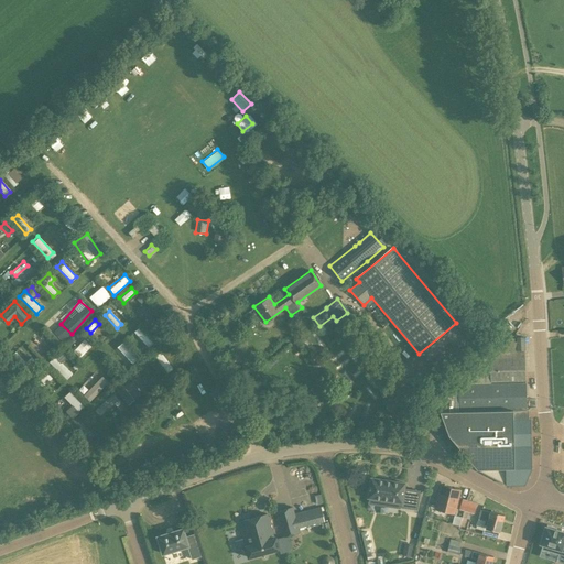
[(61,324),(53,332),(62,339),(68,333),(61,324)]
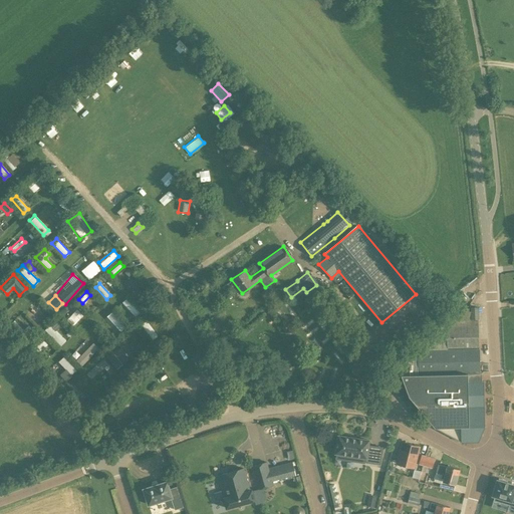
[(126,297),(120,302),(135,316),(141,311),(126,297)]
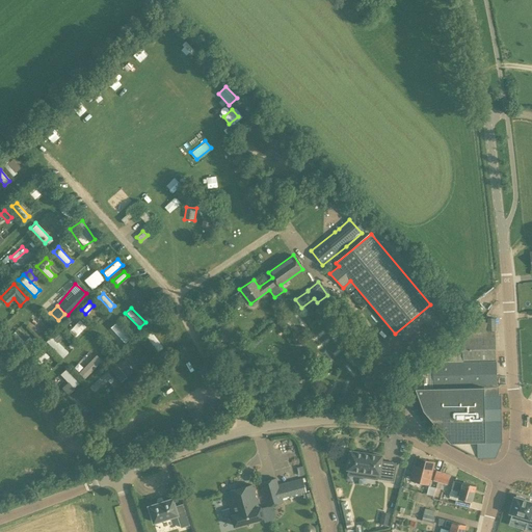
[(37,335),(46,326),(35,314),(26,322),(37,335)]
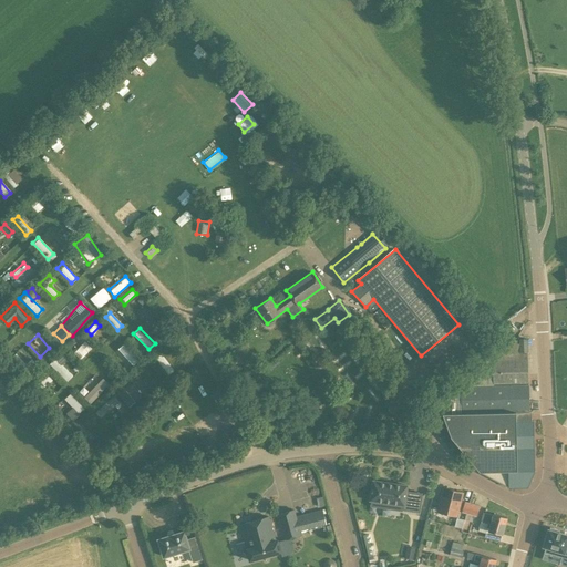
[(527,339),(518,339),(518,343),(519,352),(527,352),(528,352),(527,339)]
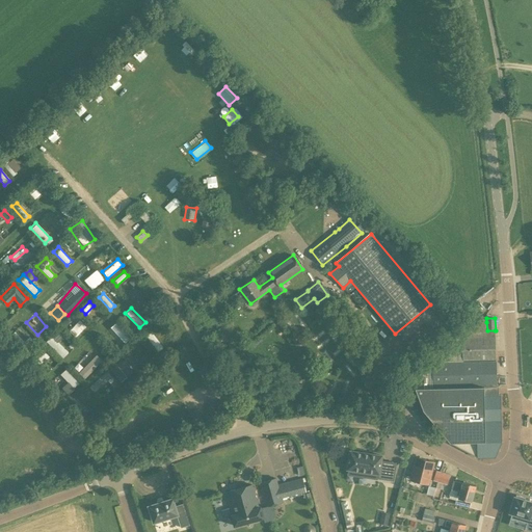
[(433,362),(432,362),(433,386),(433,388),(445,388),(469,387),(476,387),(496,387),(497,387),(497,386),(496,361),(496,360),(495,336),(495,330),(487,330),(486,322),(485,322),(484,319),(474,319),(474,322),(458,337),(450,344),(433,354),(433,355),(433,362)]
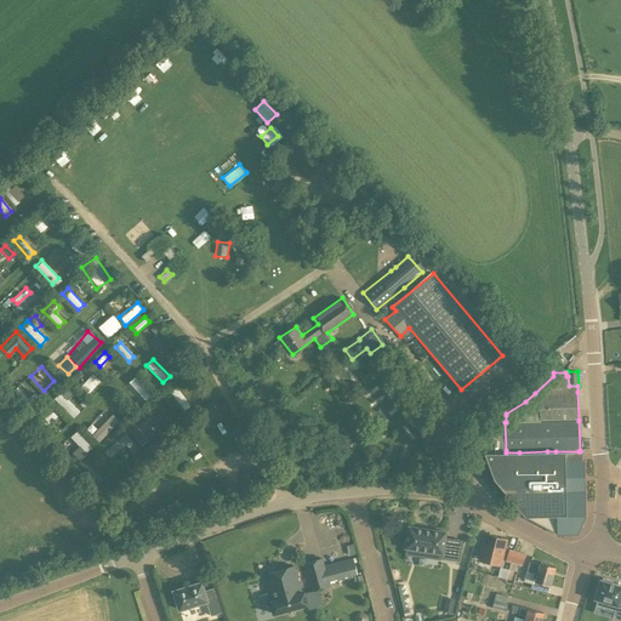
[(127,394),(136,404),(146,394),(137,385),(127,394)]
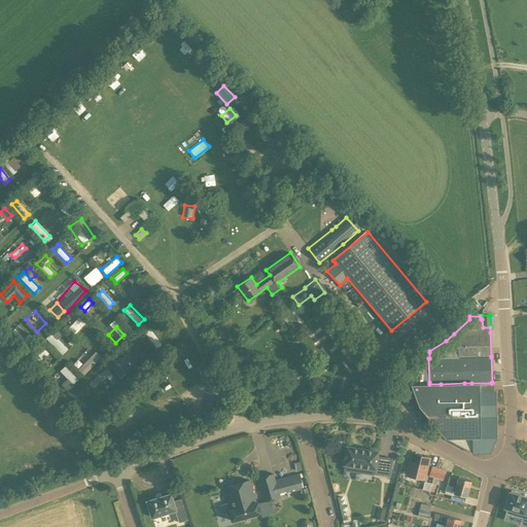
[(148,328),(143,332),(154,348),(160,344),(148,328)]
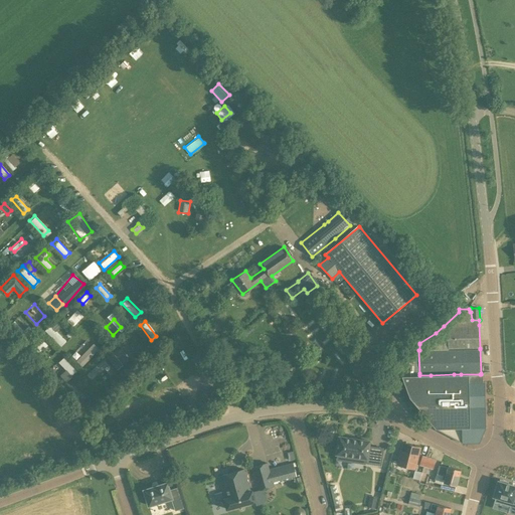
[(47,329),(54,337),(62,330),(55,322),(47,329)]
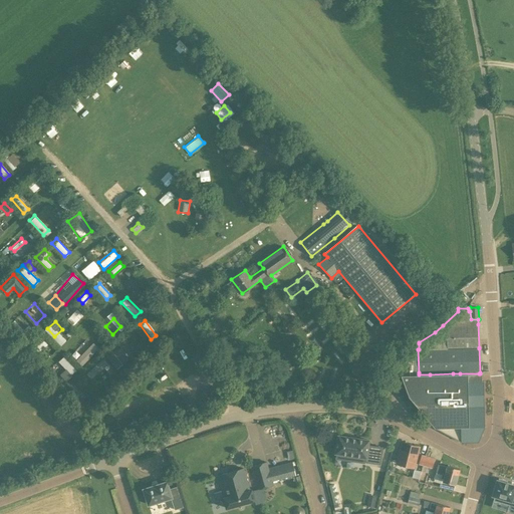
[(91,342),(75,359),(81,365),(98,347),(91,342)]
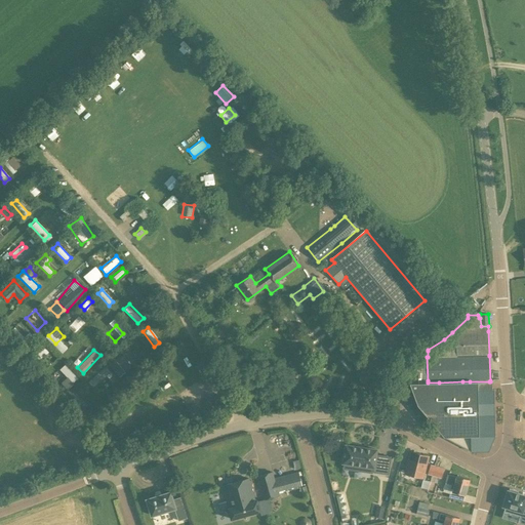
[(117,377),(123,371),(113,360),(107,366),(117,377)]
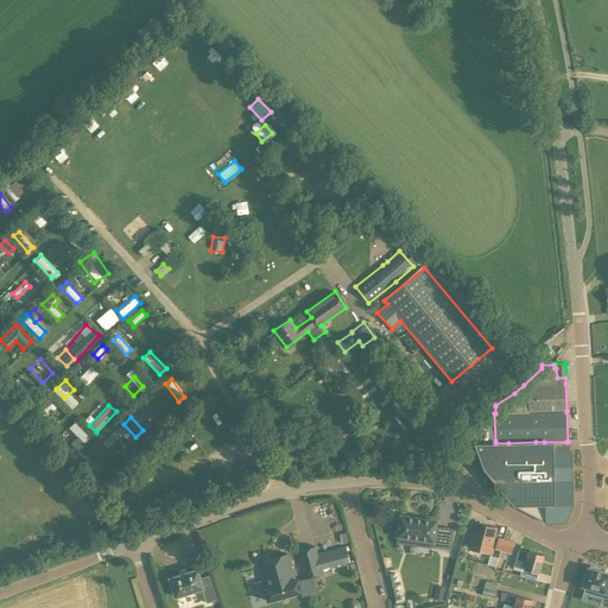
[(109,450),(127,431),(120,424),(102,443),(109,450)]
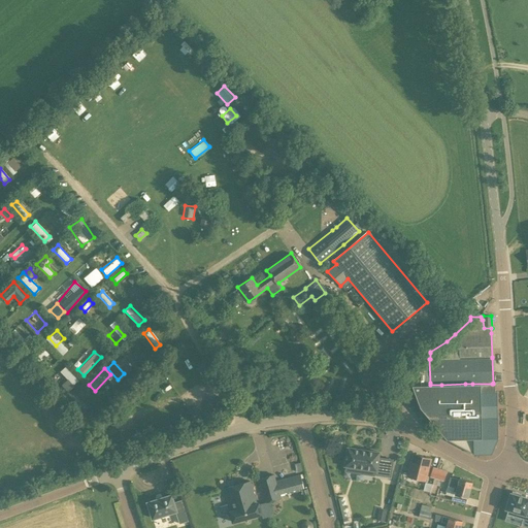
[(429,369),(410,370),(411,386),(420,407),(446,438),(446,439),(473,454),(487,454),(487,439),(496,438),(495,384),(493,384),(430,385),(429,369)]
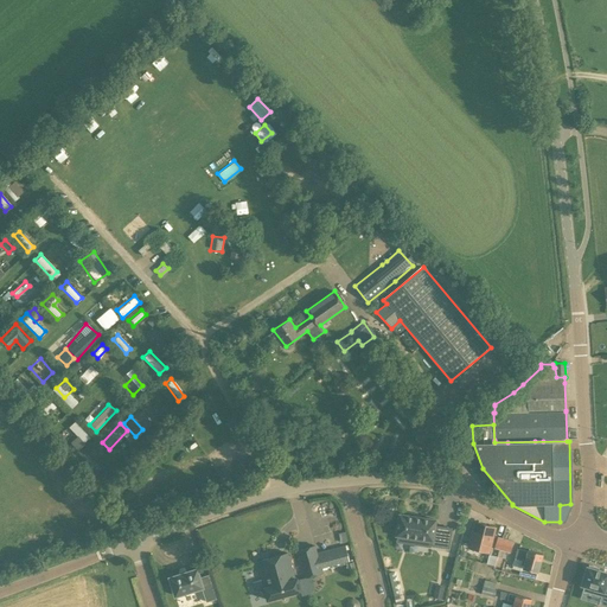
[(70,445),(74,451),(83,446),(80,440),(70,445)]
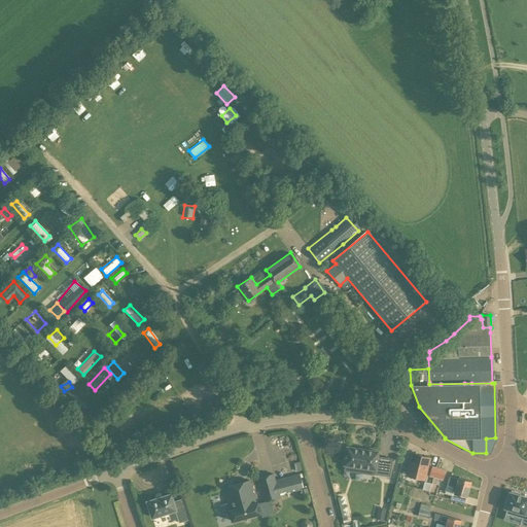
[(389,476),(390,469),(382,468),(383,458),(377,457),(378,452),(346,447),(344,465),(374,469),(374,473),(389,476)]
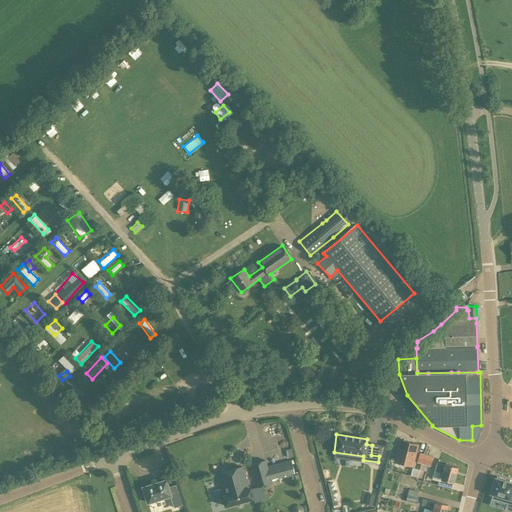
[(400,440),(394,462),(412,466),(417,445),(400,440)]
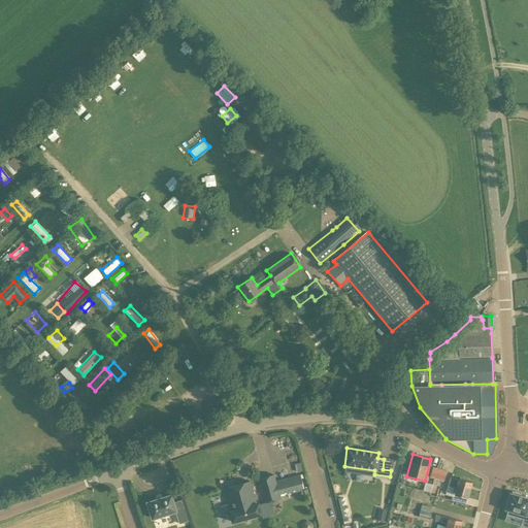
[(429,476),(443,482),(447,471),(432,467),(429,476)]
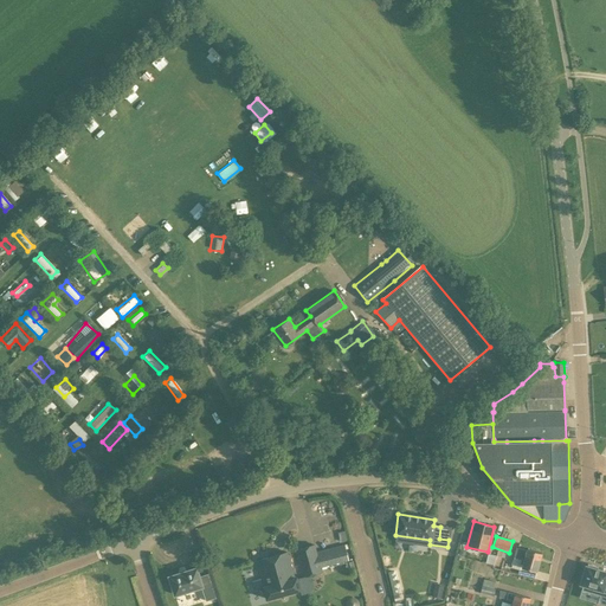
[(348,560),(345,545),(317,550),(316,552),(314,545),(295,550),(303,578),(322,573),(321,567),(348,560)]
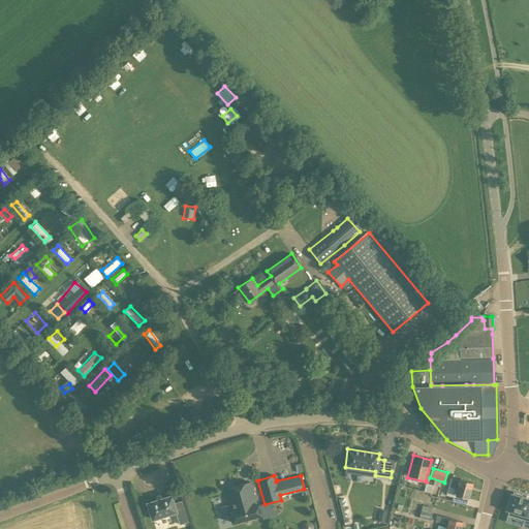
[(454,493),(456,493),(456,495),(468,498),(472,484),(450,477),(447,487),(455,489),(454,493)]
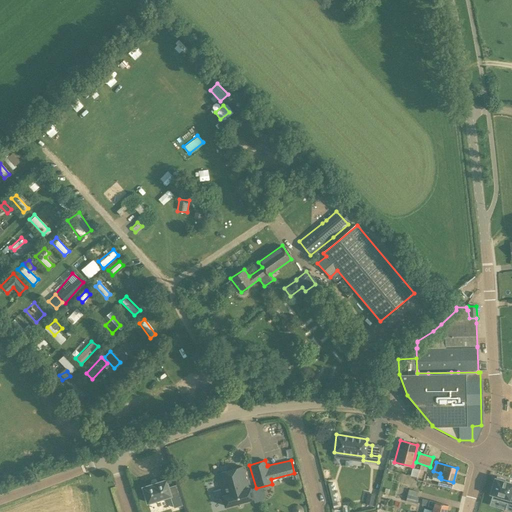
[(253,498),(250,488),(248,488),(242,466),(218,473),(222,487),(223,486),(225,495),(222,495),(225,506),(253,498)]
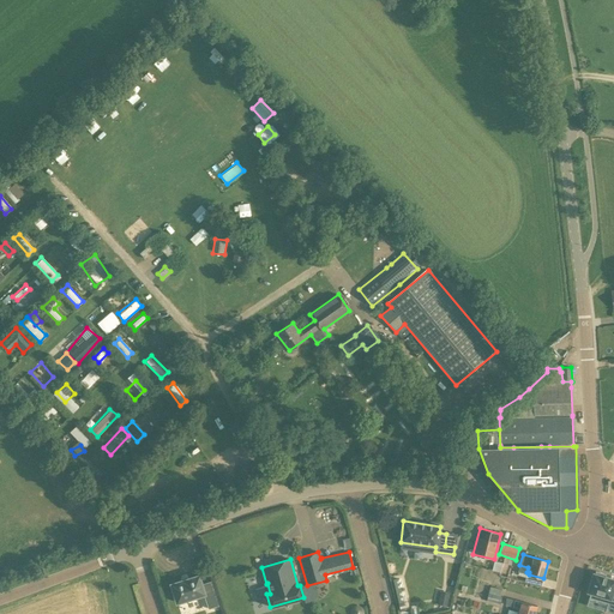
[(594,573),(588,593),(590,594),(589,599),(608,605),(605,612),(612,613),(613,613),(613,589),(613,588),(613,582),(609,581),(609,579),(605,577),(606,575),(596,572),(595,575),(594,573)]
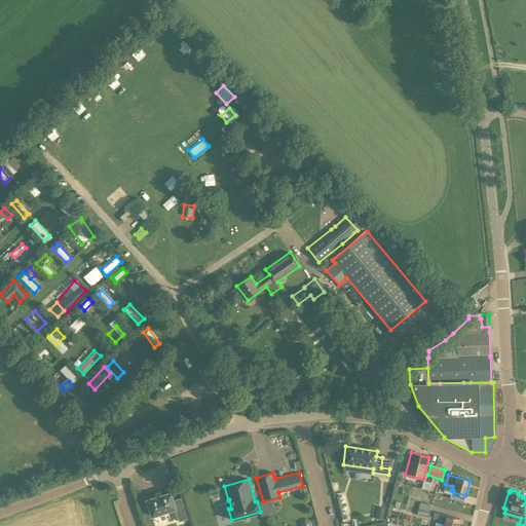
[(172,492),(147,500),(152,516),(175,509),(180,521),(188,519),(181,497),(175,499),(172,492)]
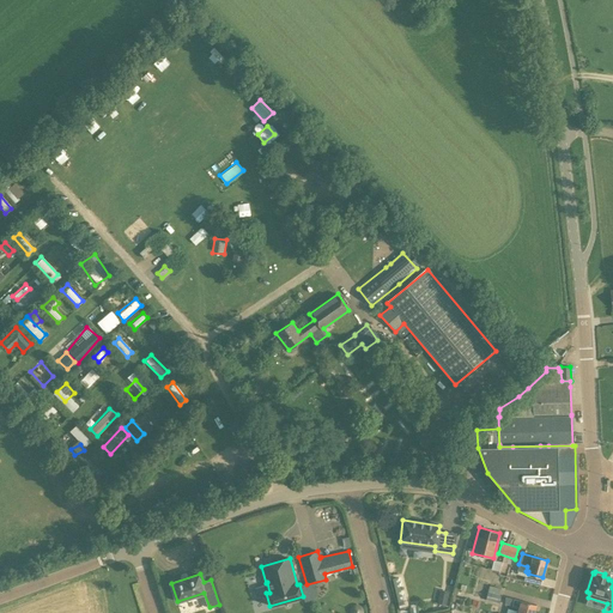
[(398,577),(393,578),(400,610),(405,608),(404,601),(402,601),(398,577)]
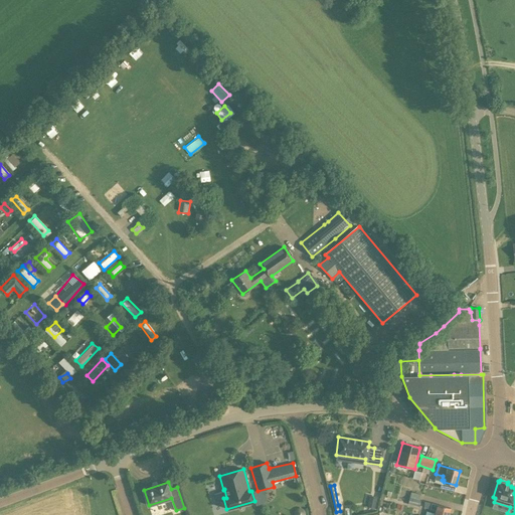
[(407,504),(419,507),(421,500),(419,500),(420,495),(410,492),(407,504)]
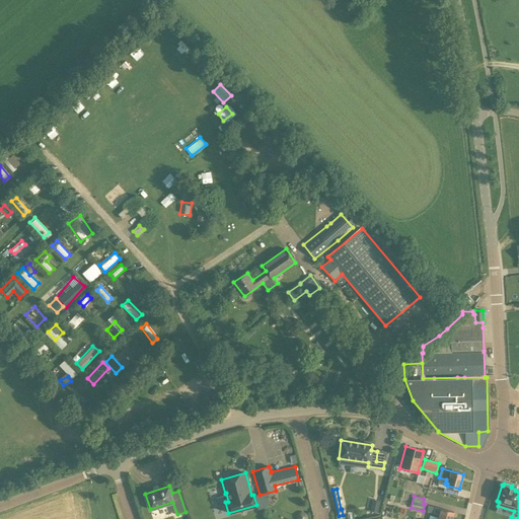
[(377,512),(379,501),(372,500),(370,511),(377,512)]
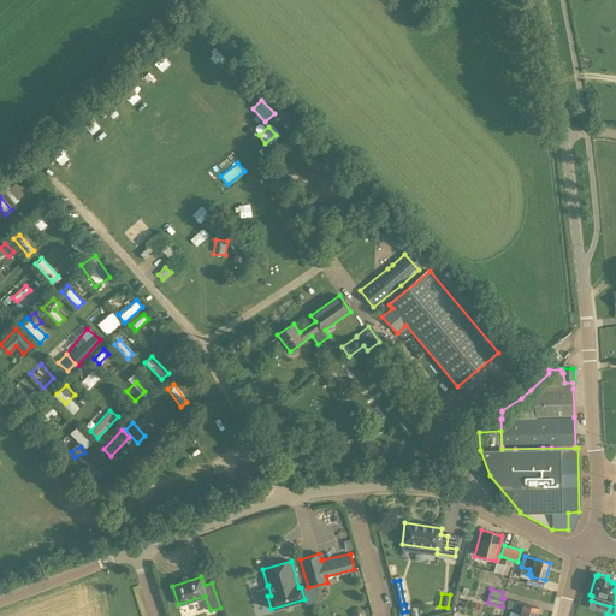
[(521,611),(520,615),(535,615),(539,608),(508,599),(507,606),(521,611)]
